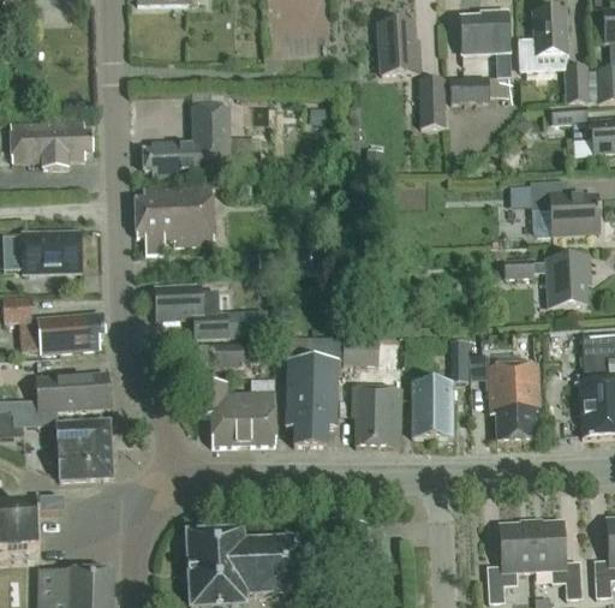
[(610,66),(596,67),(597,100),(614,97),(614,6),(603,7),(605,40),(609,40),(610,66)]
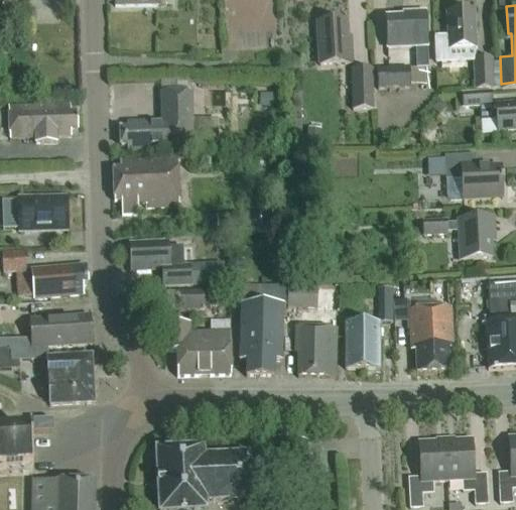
[(426,41),(427,41),(425,6),(411,7),(412,11),(385,13),(387,43),(416,41),(417,65),(428,64),(426,41)]
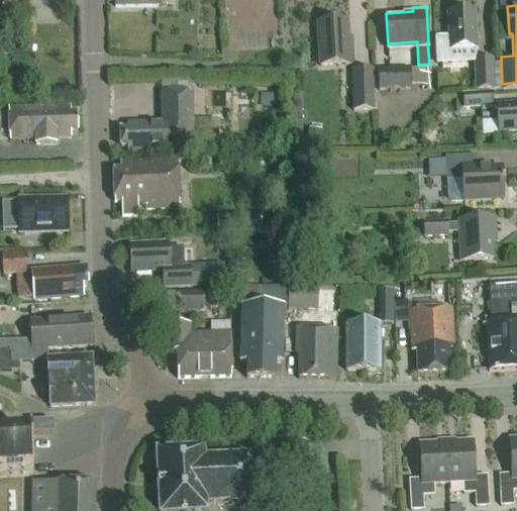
[(449,32),(434,33),(435,61),(473,59),(473,56),(478,55),(477,42),(475,6),(448,7),(449,32)]
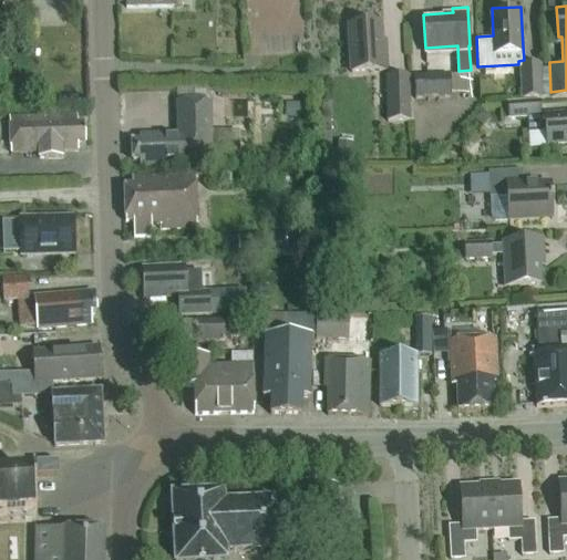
[(350,69),(385,68),(384,38),(381,38),(380,20),(348,22),(350,69)]
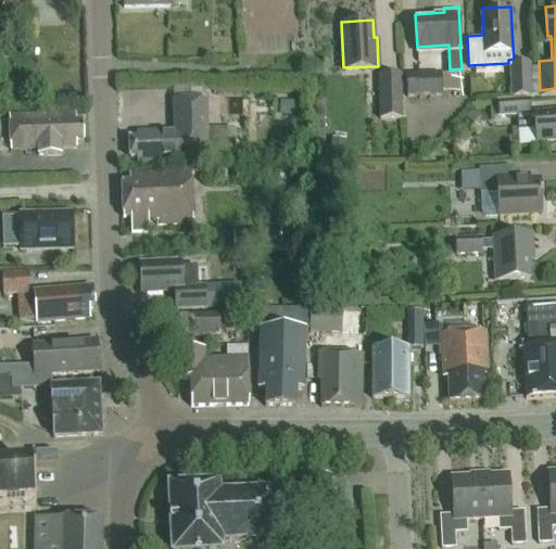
[(514,59),(508,60),(508,63),(510,92),(531,92),(539,91),(539,88),(538,64),(530,64),(530,59),(514,59)]
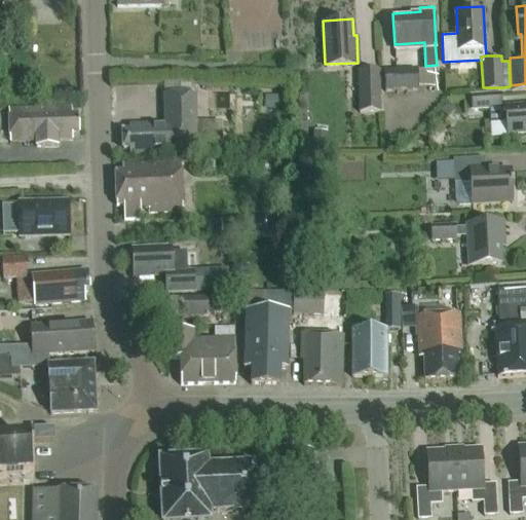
[(385,86),(417,85),(416,64),(384,66),(385,86)]
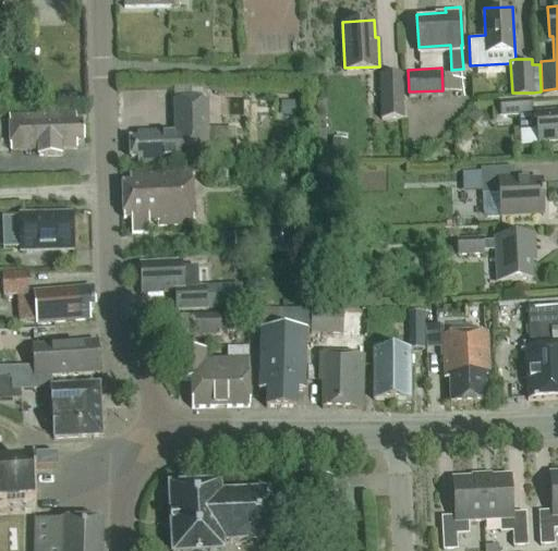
[(381,114),(403,114),(403,71),(381,71),(381,114)]
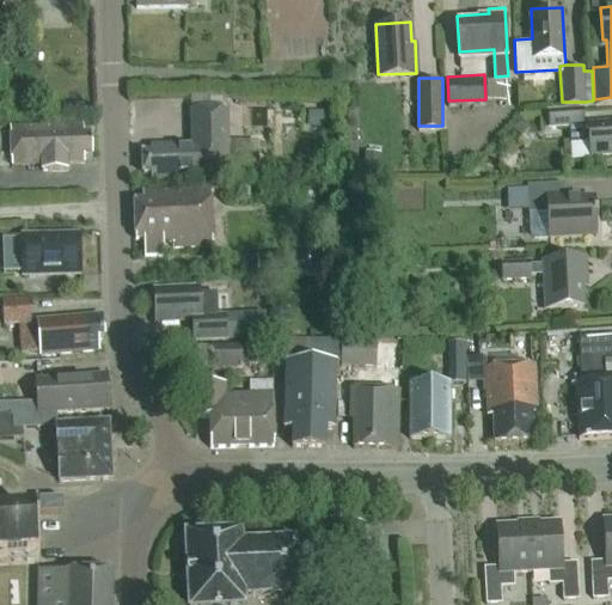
[(580,122),(579,104),(543,107),(544,124),(580,122)]
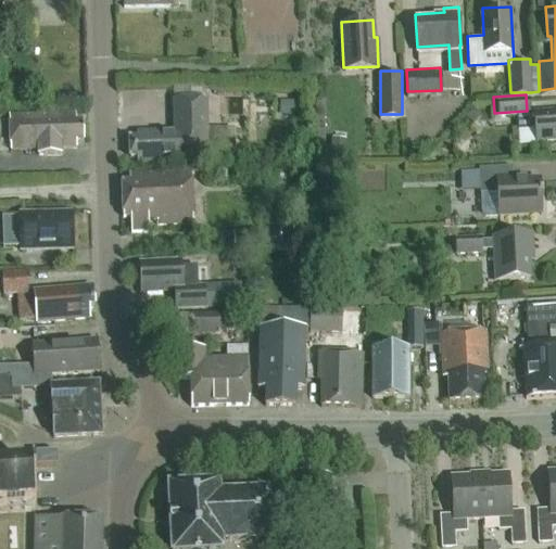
[(207,145),(206,96),(174,97),(174,127),(137,129),(137,133),(129,135),(129,153),(137,153),(137,158),(178,158),(178,151),(178,147),(207,145)]
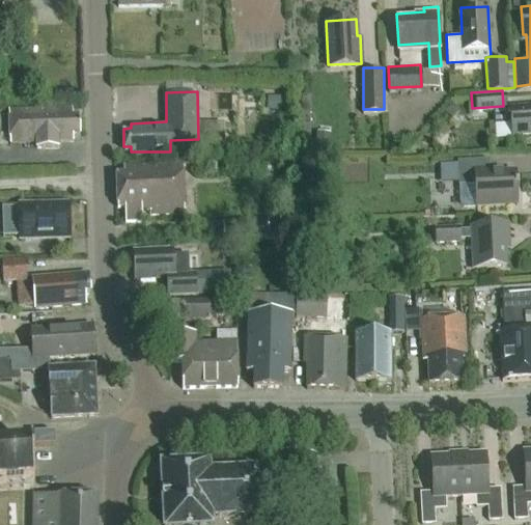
[(284,93),(267,93),(267,107),(284,107),(284,93)]
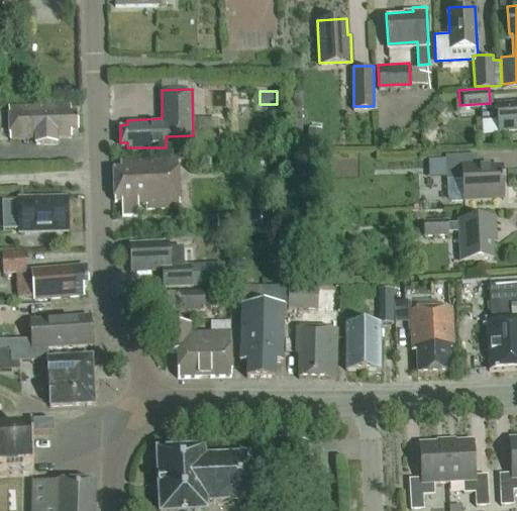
[(440,96),(433,105),(439,111),(447,102),(440,96)]
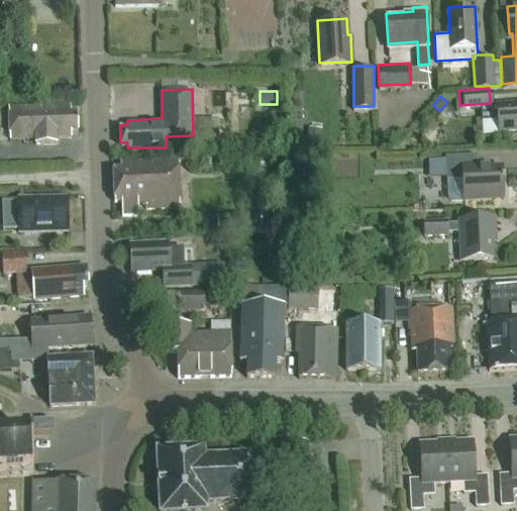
[(498,127),(516,125),(516,98),(497,100),(497,104),(481,104),(481,118),(498,117),(498,127)]
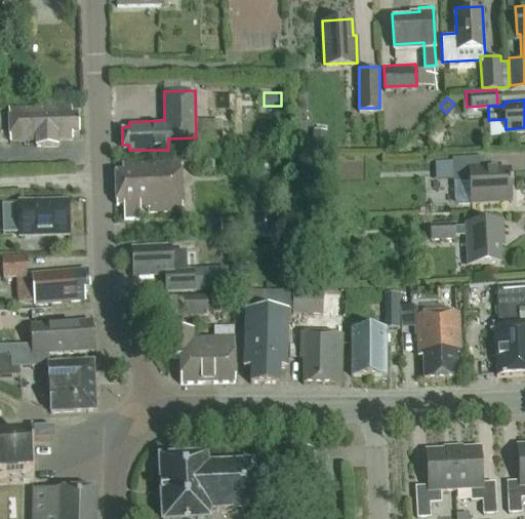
[(72,128),(79,128),(79,109),(72,110),(72,103),(9,105),(10,137),(36,136),(36,143),(57,142),(57,135),(73,134),(72,128)]
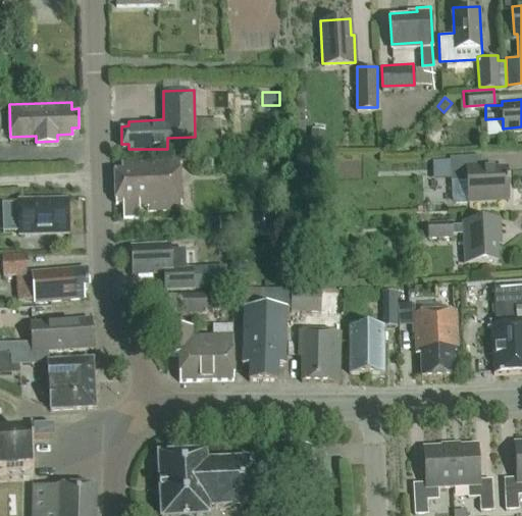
[(322,143),(323,126),(310,126),(309,142),(322,143)]
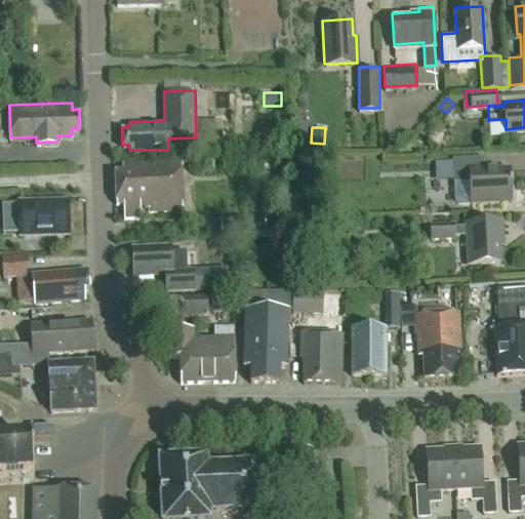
[(471,198),(511,197),(511,166),(483,167),(483,153),(452,154),(453,177),(453,196),(457,198),(471,198)]
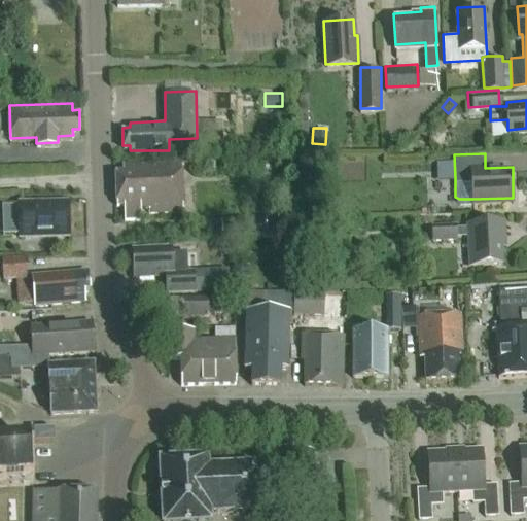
[(141,208),(183,207),(181,157),(124,159),(124,167),(116,167),(117,202),(125,202),(126,215),(142,214),(141,208)]
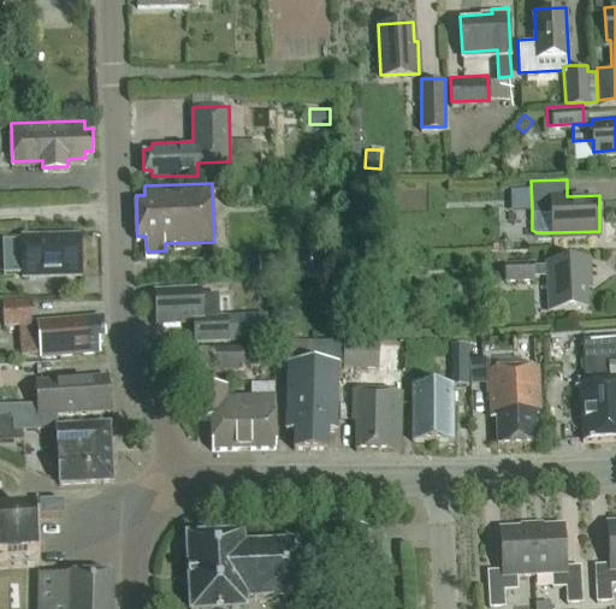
[(80,272),(80,232),(22,234),(23,236),(3,237),(4,270),(23,270),(23,273),(80,272)]
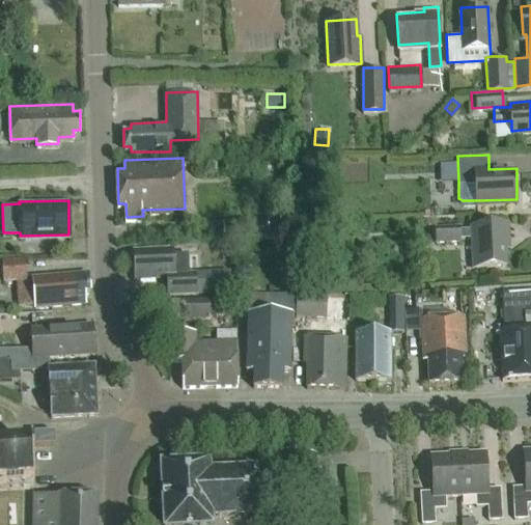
[(459,222),(435,222),(435,237),(459,237),(459,233),(472,232),(474,263),(505,261),(504,235),(508,235),(507,219),(472,221),(472,224),(459,224),(459,222)]
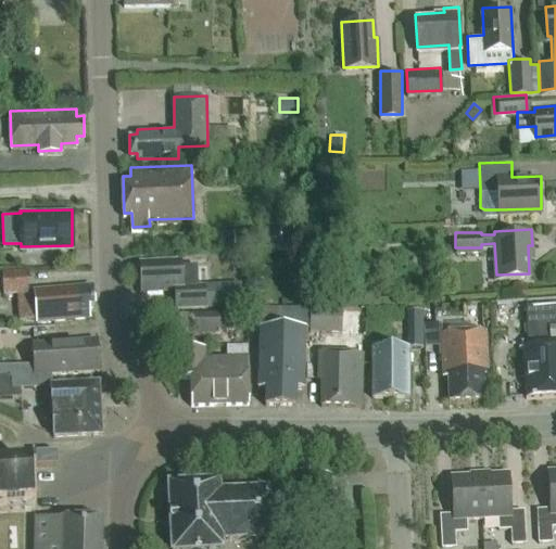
[(361,259),(370,258),(369,245),(359,245),(361,259)]
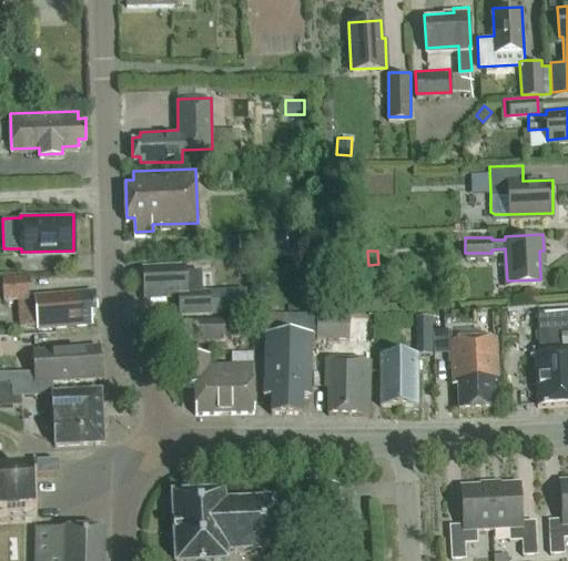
[(184,264),(143,266),(144,293),(178,292),(179,312),(244,308),(243,301),(227,301),(226,286),(209,286),(200,287),(199,267),(184,267),(184,264)]
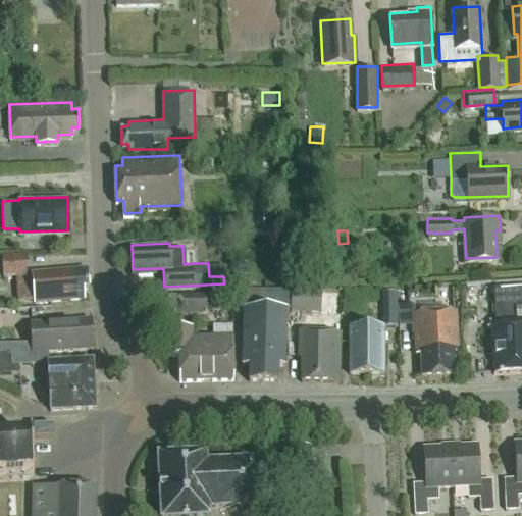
[(23,250),(0,252),(2,274),(25,272),(23,250)]
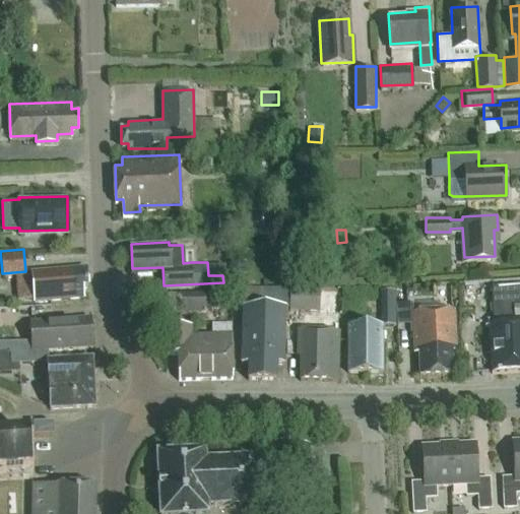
[(82,284),(87,284),(86,264),(31,269),(34,299),(83,295),(82,284)]
